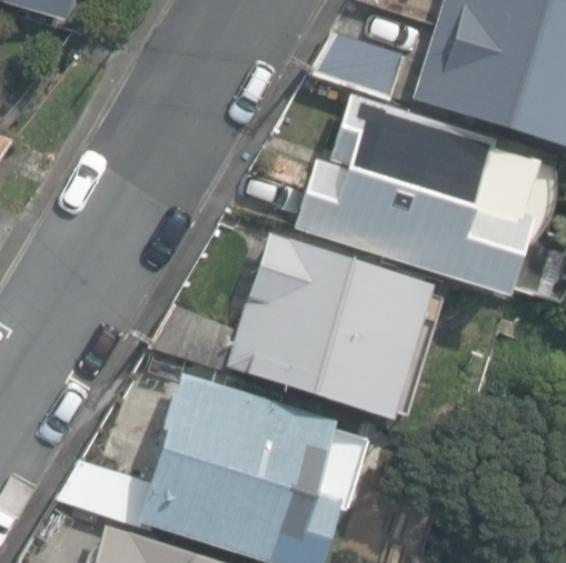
[(77,0),(0,0),(0,1),(71,22),(77,0)]
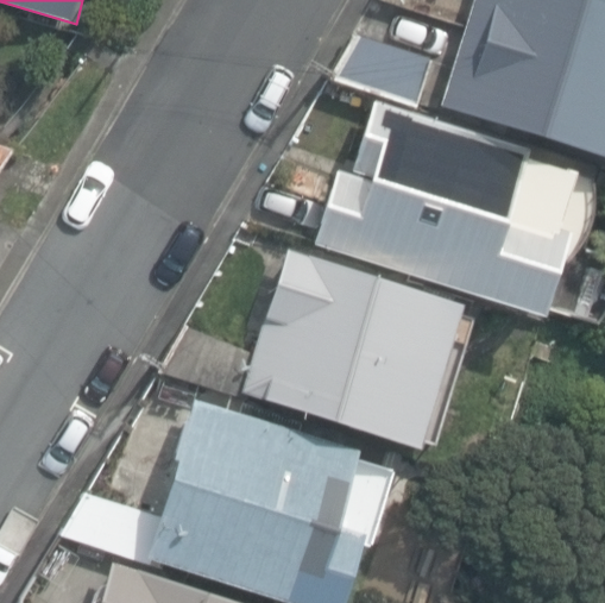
[(604,11),(569,0),(472,0),(438,112),(604,164),(604,11)]
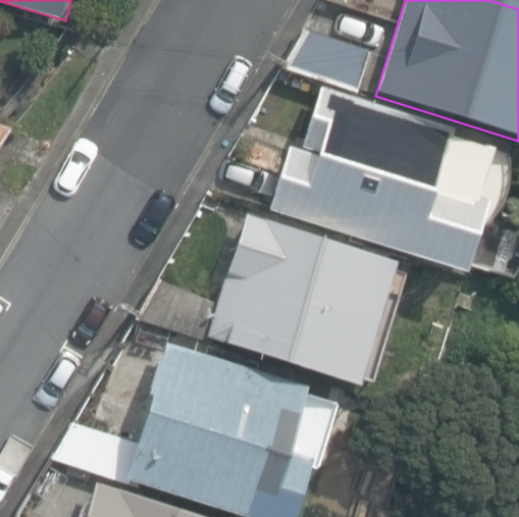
[(354,98),(367,57),(300,34),(278,72),(354,98)]
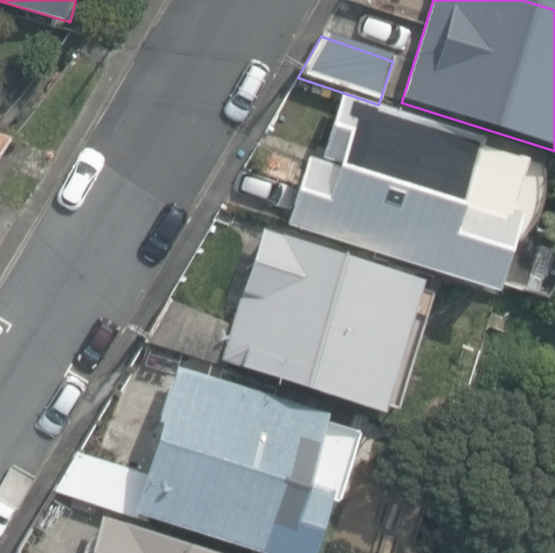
[(543,157),(349,100),(329,166),(310,159),(290,226),(504,289),(543,157)]
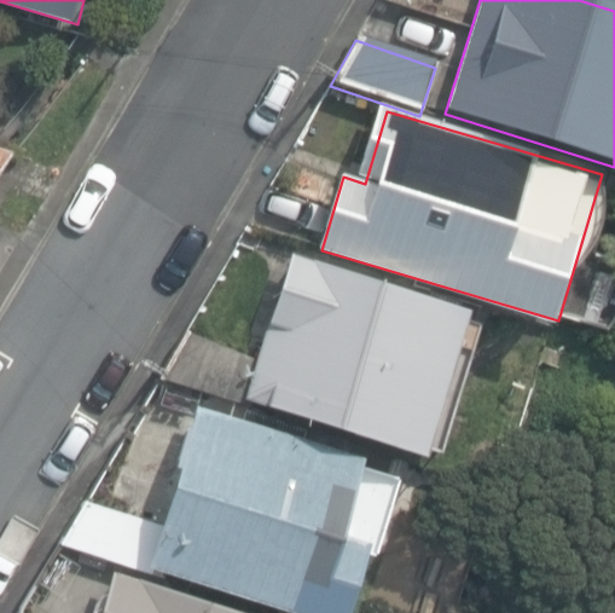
[(480,310),(296,255),(253,400),(436,455),(480,310)]
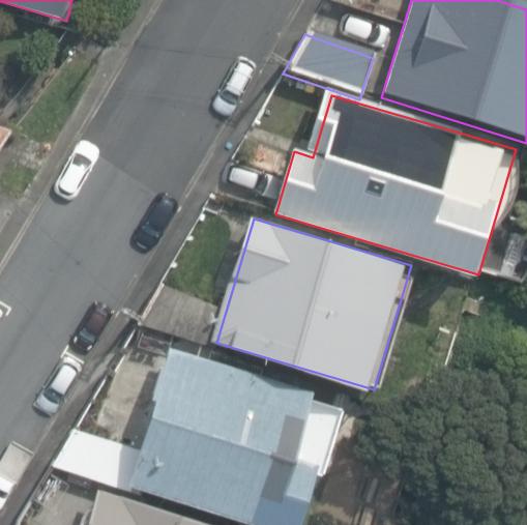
[(308,524),(343,409),(170,356),(128,489),(244,524),(308,524)]
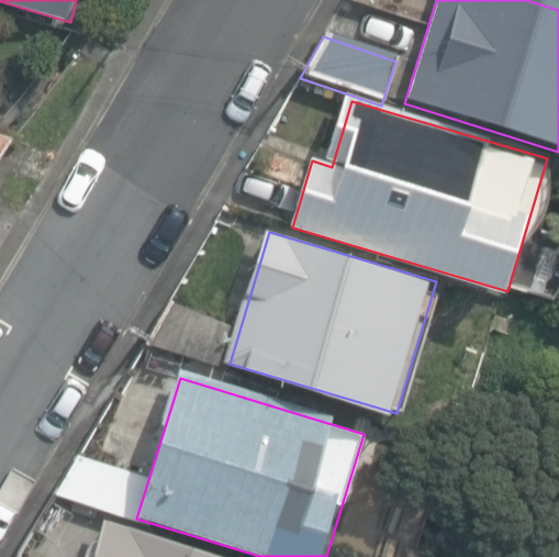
[(217,556),(103,521),(92,556),(217,556)]
